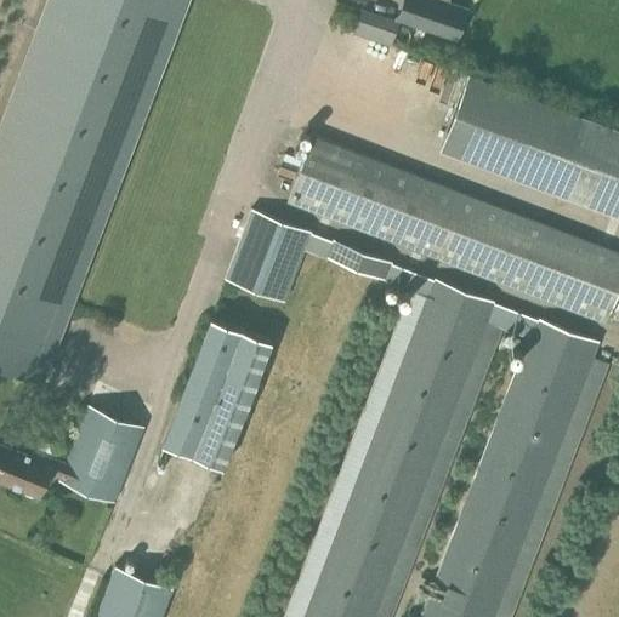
[(52,0),(40,34),(0,140),(0,369),(43,384),(189,0),(52,0)]
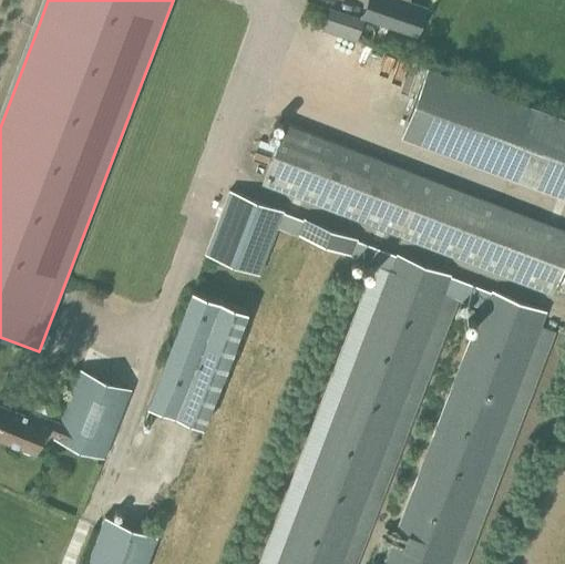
[(388,0),(380,23),(418,36),(427,11),(410,4),(411,0),(388,0)]
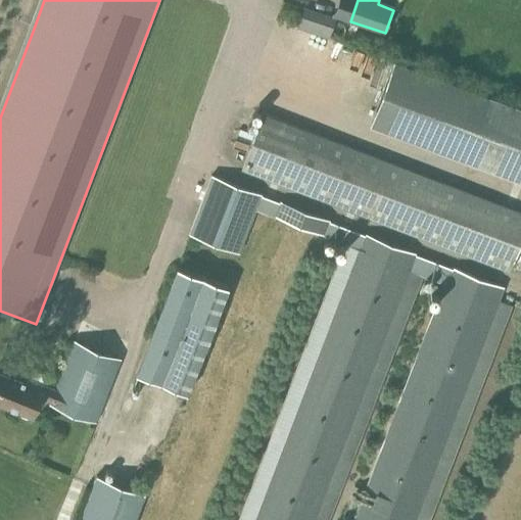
[(520,111),(493,101),(394,63),(371,128),(520,183),(520,111)]
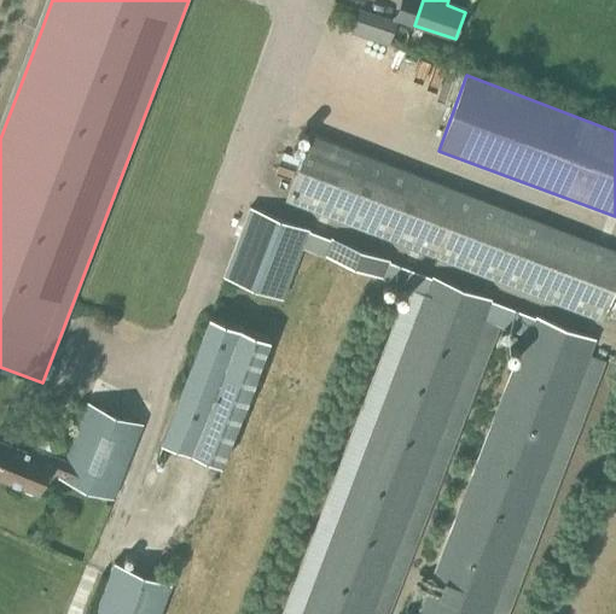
[(615,253),(313,138),(288,203),(605,326),(615,299),(615,253)]
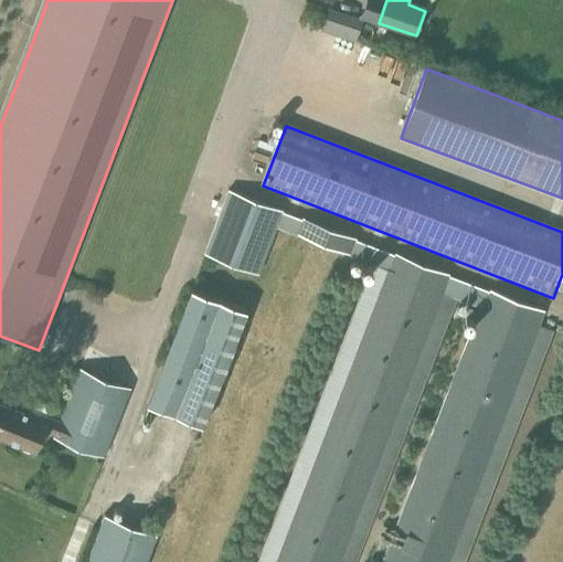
[(205,256),(262,277),(279,230),(298,237),(305,222),(285,214),(285,213),(231,192),(205,256)]
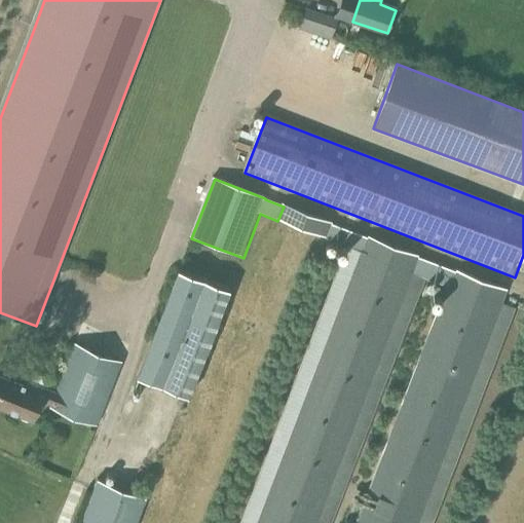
[(321,522),(416,273),(450,287),(455,272),(421,260),(421,258),(367,237),(367,238),(362,252),(257,522),(321,522)]
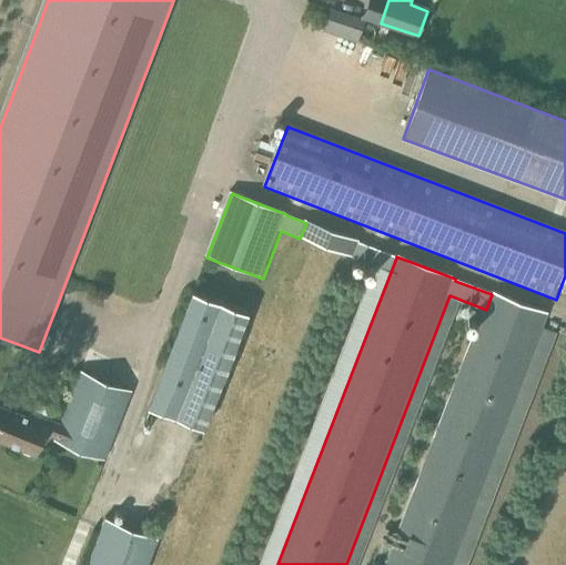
[(205,431),(251,314),(193,293),(149,409),(205,431)]
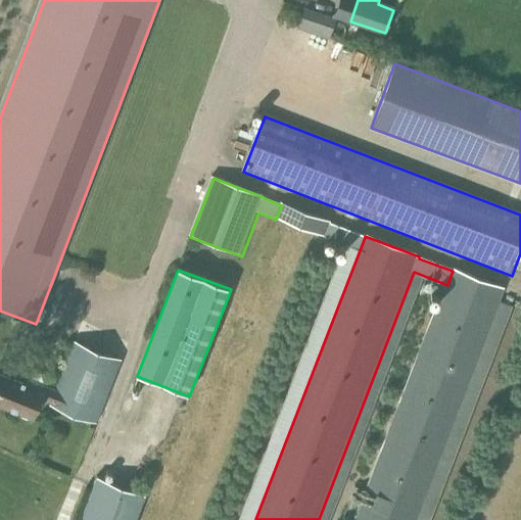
[(420,519),(508,291),(453,270),(453,271),(447,285),(357,519),(420,519)]
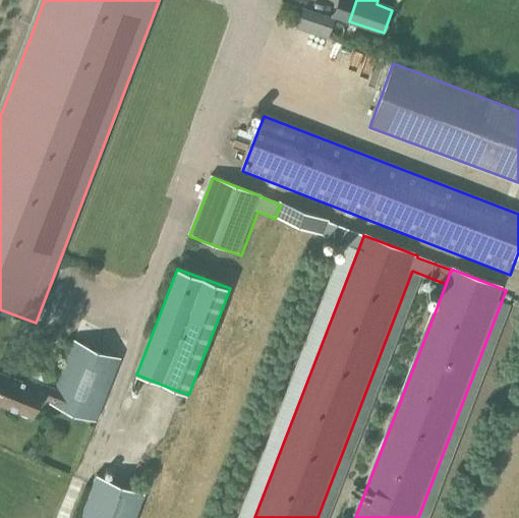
[(73,340),(50,405),(98,423),(123,360),(73,340)]
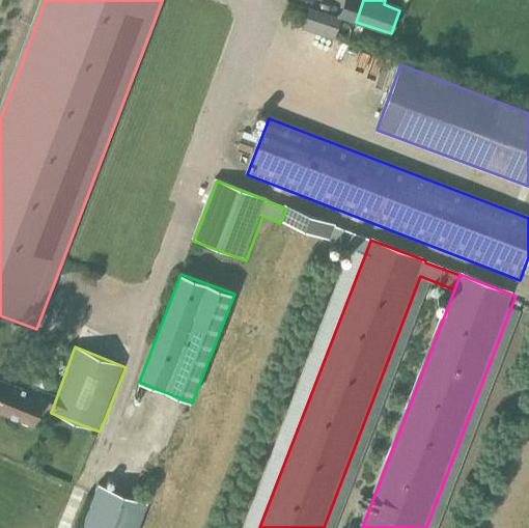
[(26,387),(25,390),(0,380),(0,411),(34,424),(46,394),(26,387)]
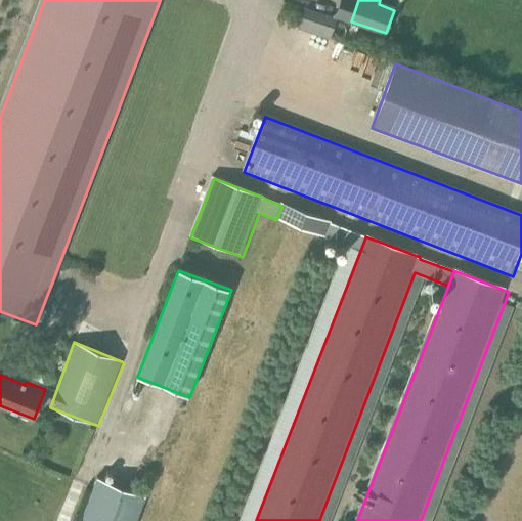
[(137,520),(146,498),(97,480),(81,520),(137,520)]
